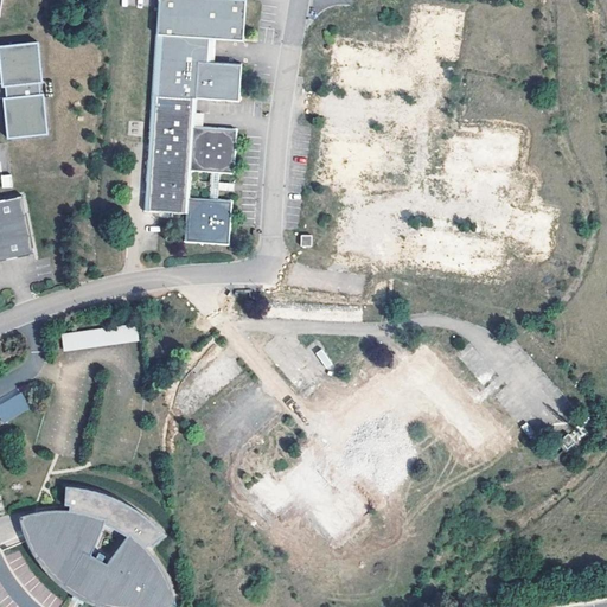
[(248,1),(224,0),(159,0),(153,88),(241,94),(243,66),(210,64),(212,42),(244,44),(248,1)]
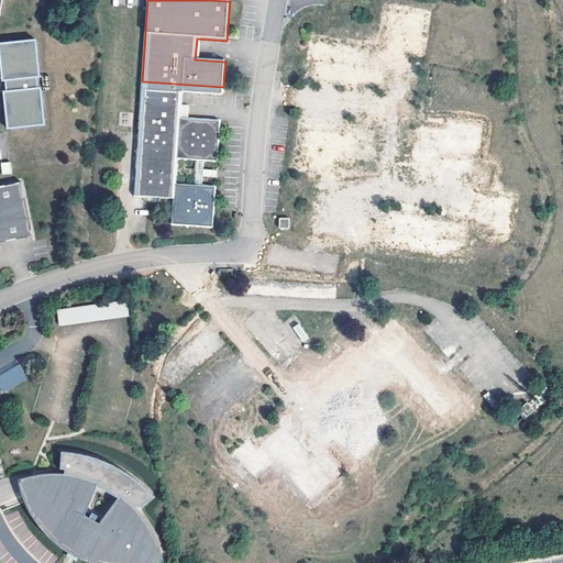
[(0,79),(0,80),(1,83),(4,83),(4,94),(2,94),(6,131),(43,127),(40,90),(36,90),(35,79),(39,79),(34,42),(0,45),(0,79)]
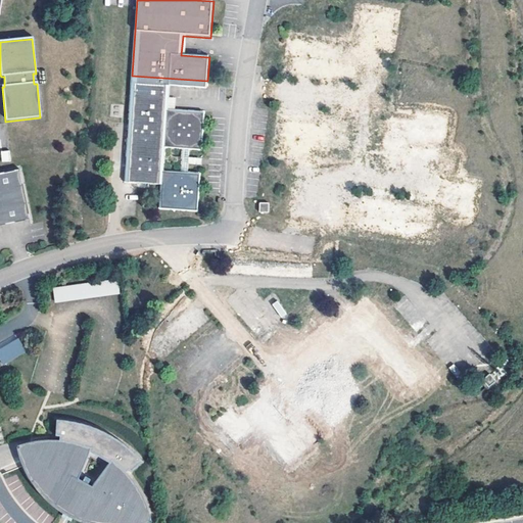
[(207,81),(132,76),(125,185),(141,186),(161,188),(159,211),(199,215),(201,176),(163,173),(164,151),(202,154),(205,113),(169,109),(172,87),(207,90),(207,81)]
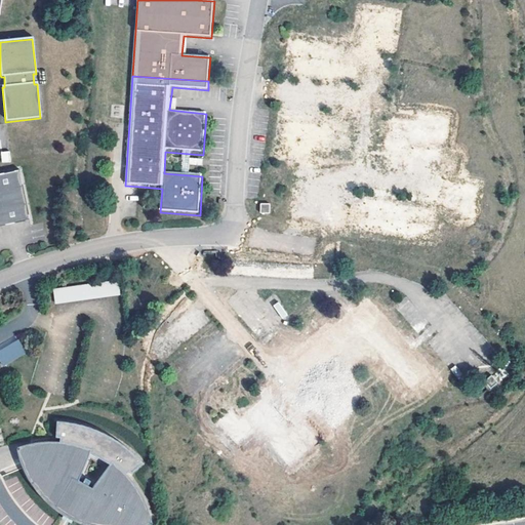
[(453,115),(415,110),(414,119),(378,114),(373,151),(409,156),(410,147),(448,152),(453,115)]
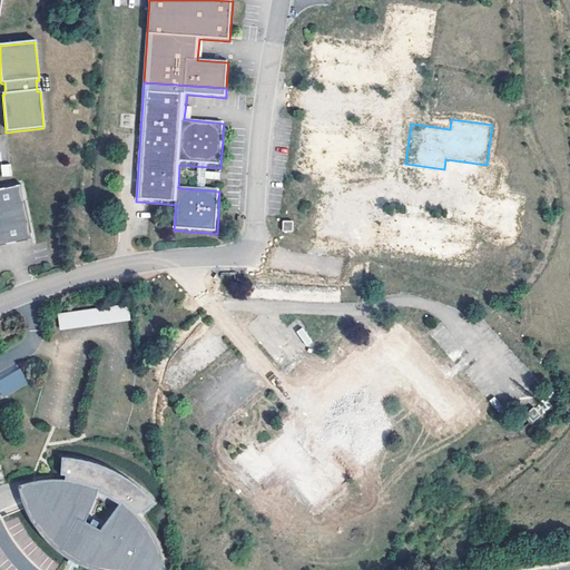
[(387,129),(347,124),(345,134),(306,128),(301,169),(340,174),(341,166),(381,172),(387,129)]
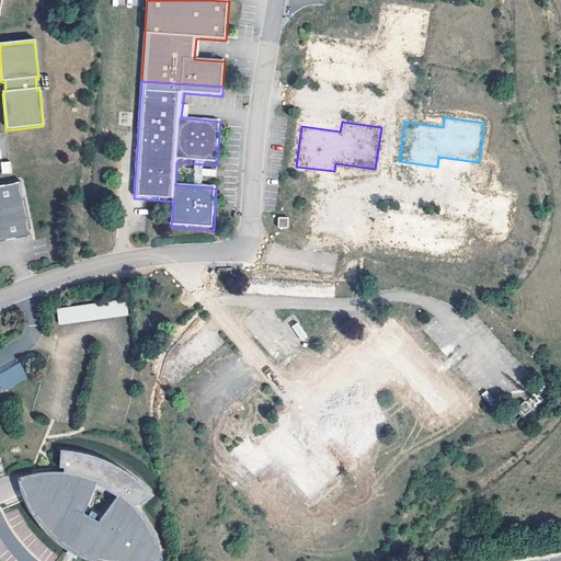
[(11,161),(1,161),(1,174),(11,173),(11,161)]
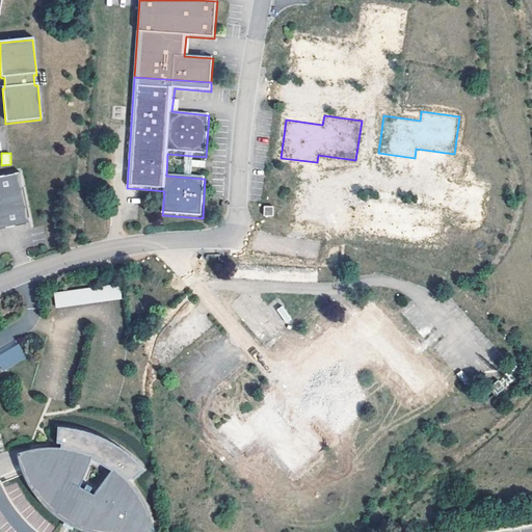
[(0,178),(0,231),(31,225),(21,175),(0,178)]
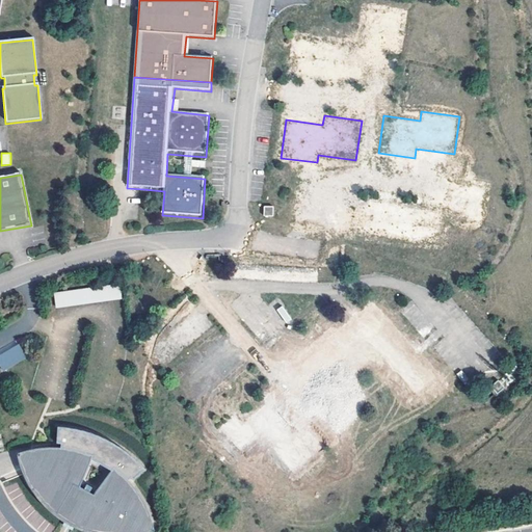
[(273,215),(273,207),(264,207),(264,215),(273,215)]
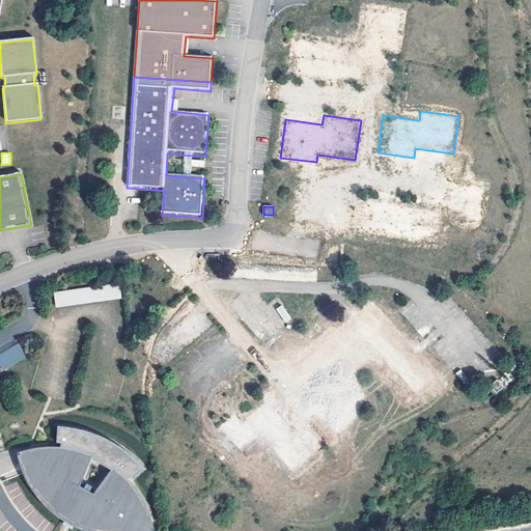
[(121,297),(119,284),(54,292),(56,306),(121,297)]
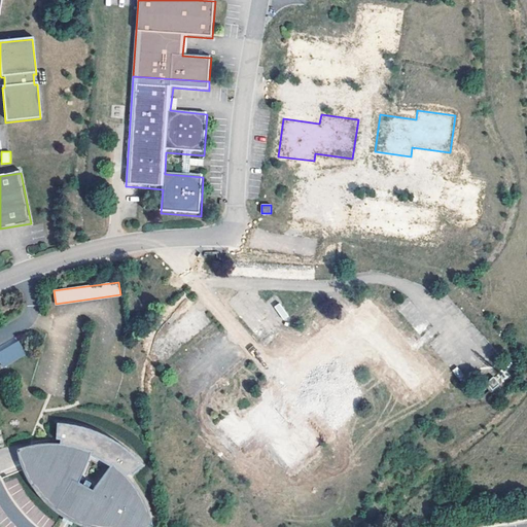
[(0,350),(0,363),(2,366),(26,356),(20,342),(0,350)]
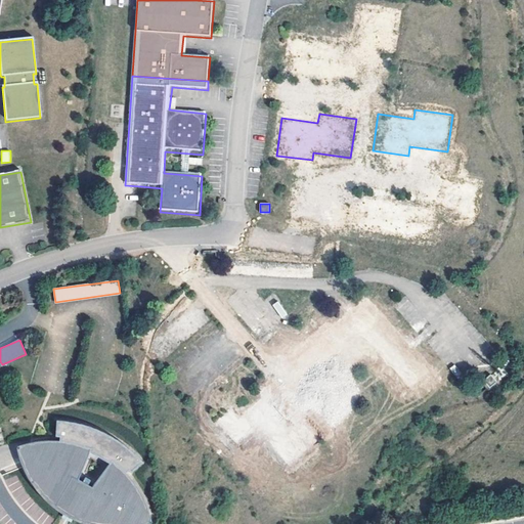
[(145,523),(146,520),(153,519),(151,517),(148,507),(145,501),(141,494),(136,484),(127,474),(114,463),(94,489),(80,482),(93,450),(82,447),(68,443),(60,443),(52,442),(39,443),(40,453),(34,466),(25,470),(26,474),(33,486),(37,492),(43,499),(48,505),(52,508),(58,513),(64,517),(67,518),(70,520),(73,521),(75,522),(79,523),(145,523)]
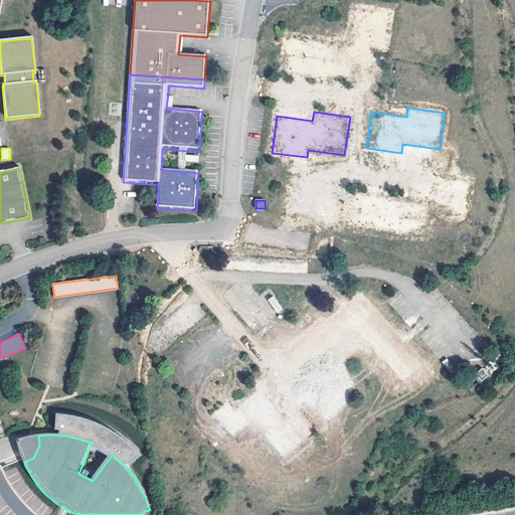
[(18,442),(24,462),(33,458),(39,446),(38,436),(18,442)]
